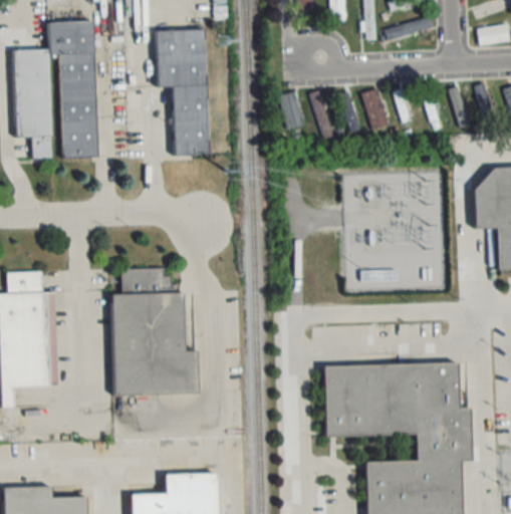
[(298,0),(298,11),(314,11),(313,0),(298,0)]
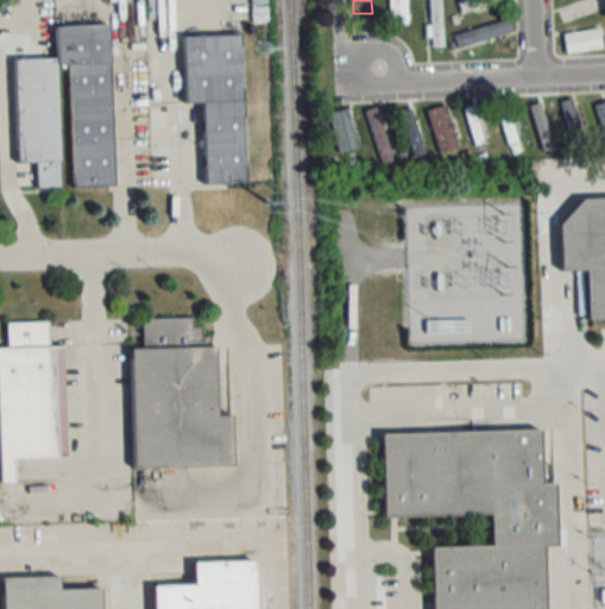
[(392,0),(392,24),(411,24),(410,0),(392,0)]
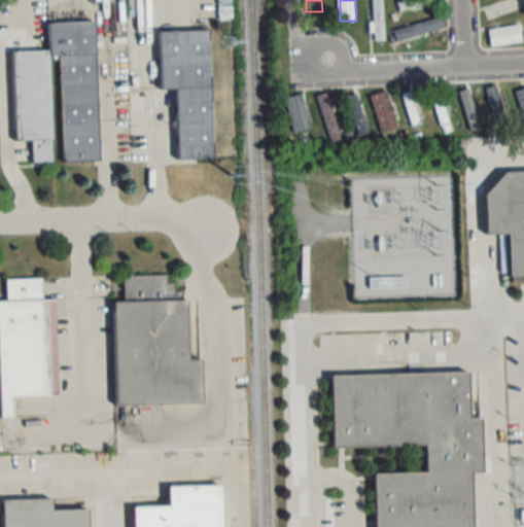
[(385,0),(375,0),(376,40),(385,40),(385,0)]
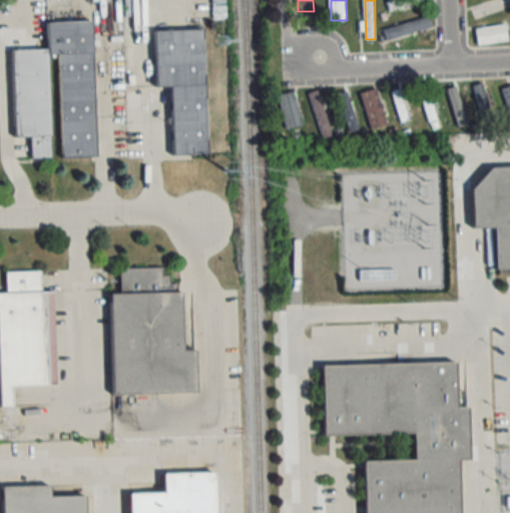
[(392,0),(389,1),(394,11),(421,0),(392,0)]
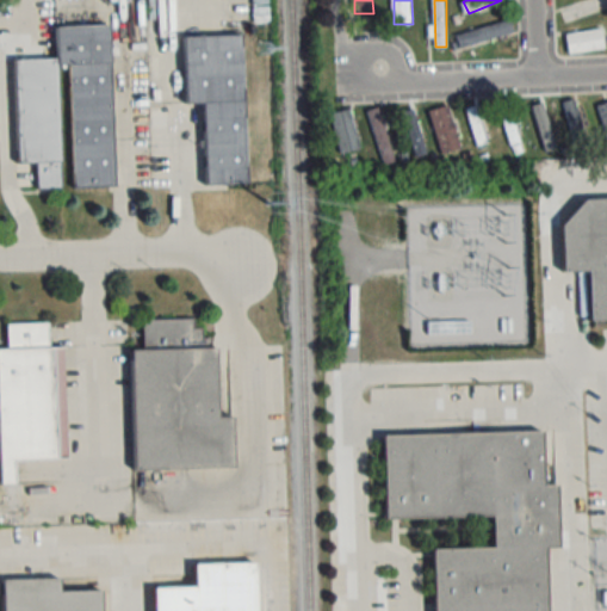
[(515,32),(512,19),(457,36),(462,49),(515,32)]
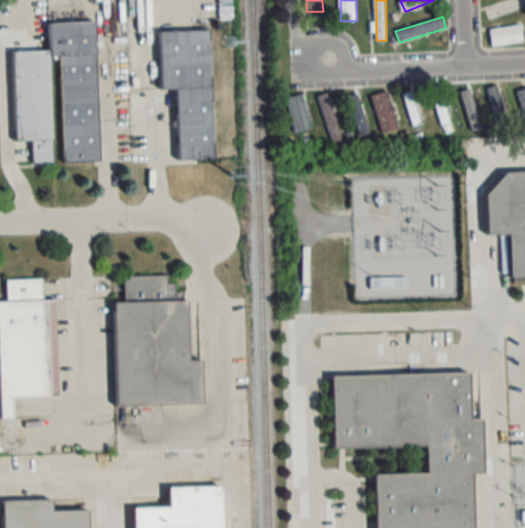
[(14,51),(17,140),(34,140),(35,161),(55,161),(53,58),(63,58),(66,161),(101,161),(97,22),(51,23),(51,50),(14,51)]
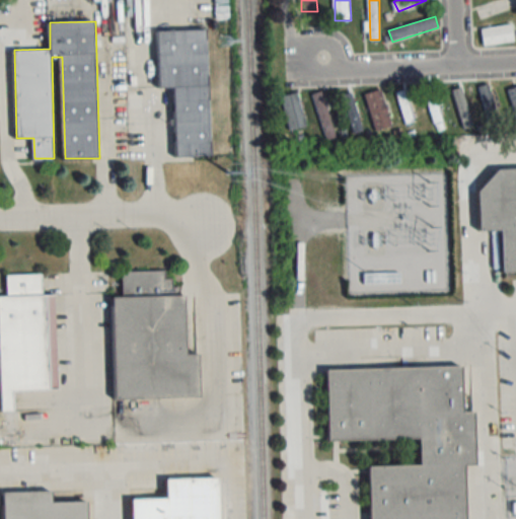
[(485,46),(515,43),(515,24),(483,27),(485,46)]
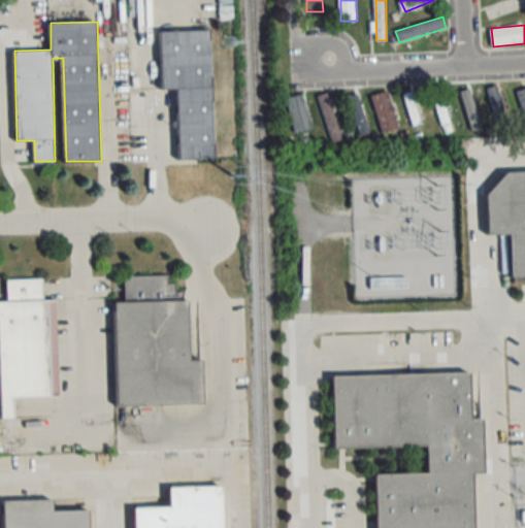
[(161,31),(162,89),(177,89),(179,159),(216,158),(212,30),(161,31)]
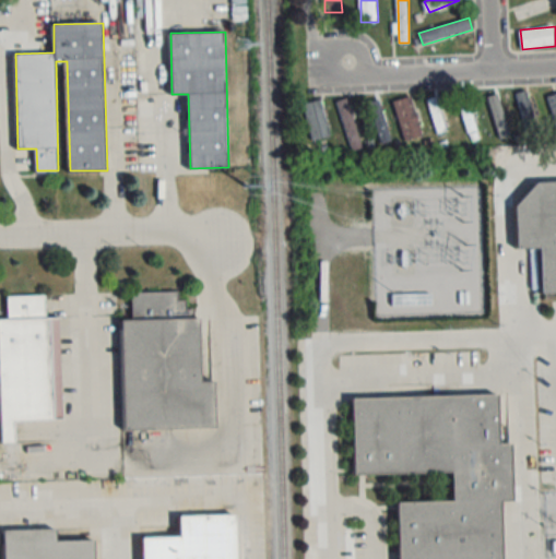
[(530,91),(519,93),(528,135),(539,132),(530,91)]
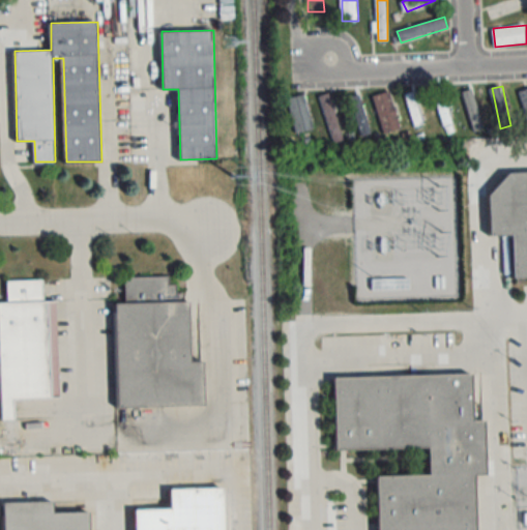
[(459,130),(446,89),(435,93),(446,134),(459,130)]
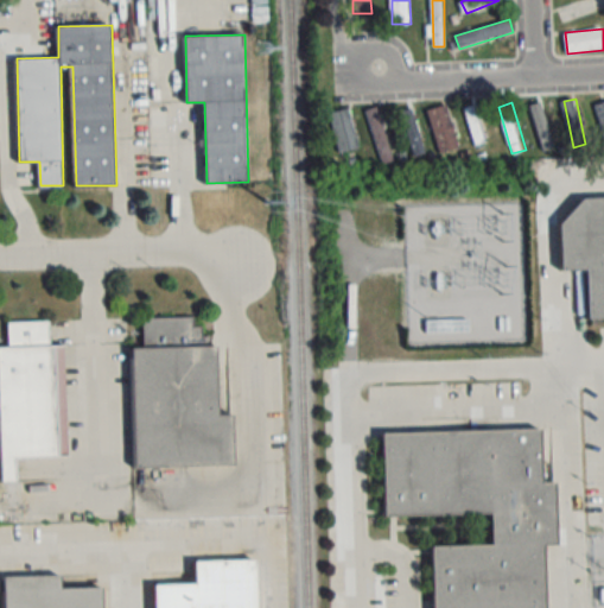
[(442,152),(461,146),(447,105),(427,111),(442,152)]
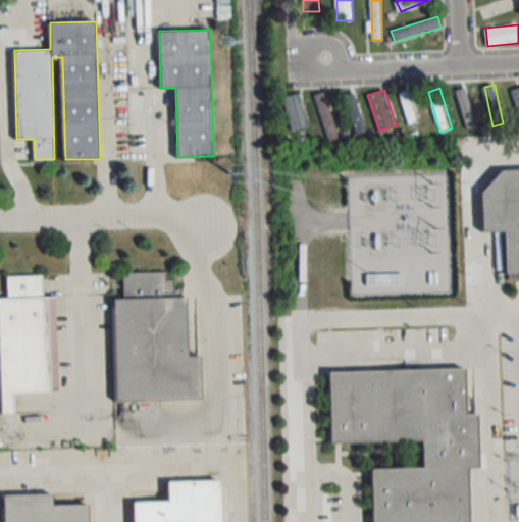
[(400,93),(409,124),(419,121),(410,90),(400,93)]
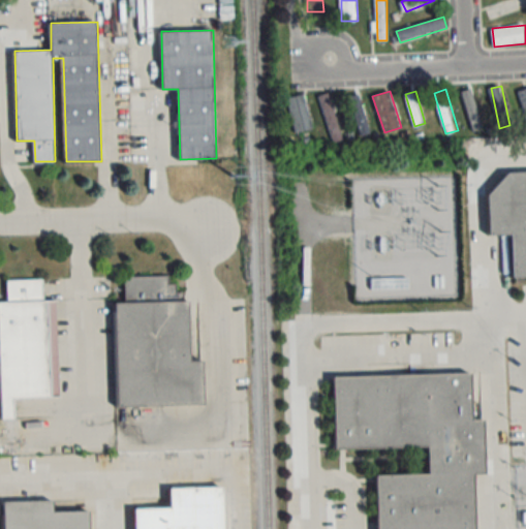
[(343,139),(330,92),(320,95),(333,143),(343,139)]
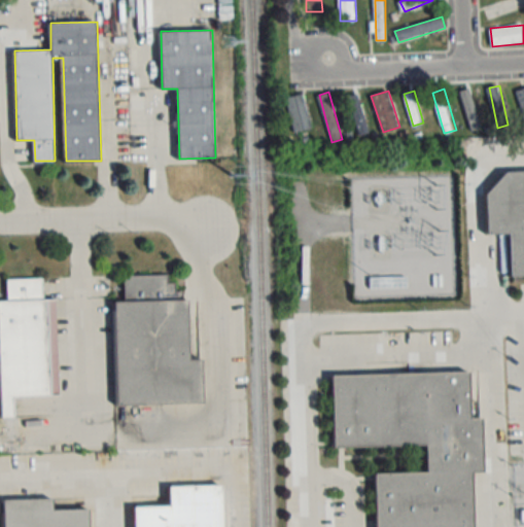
[(286,97),(295,132),(312,128),(304,93),(286,97)]
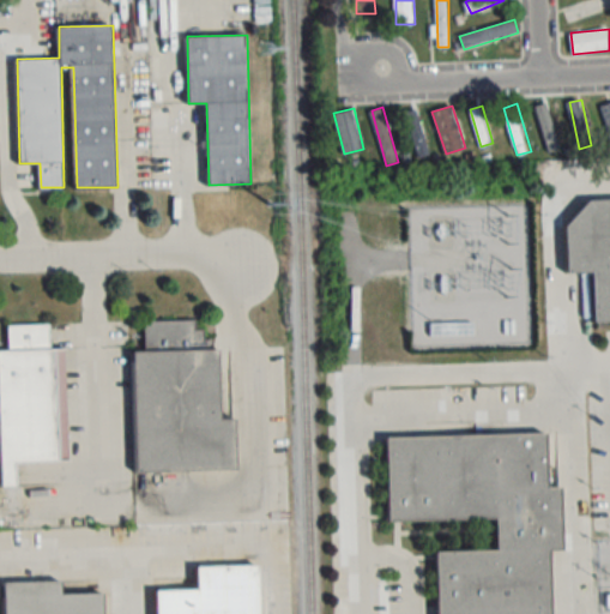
[(609,197),(574,198),(577,271),(593,271),(595,319),(609,318),(609,197)]
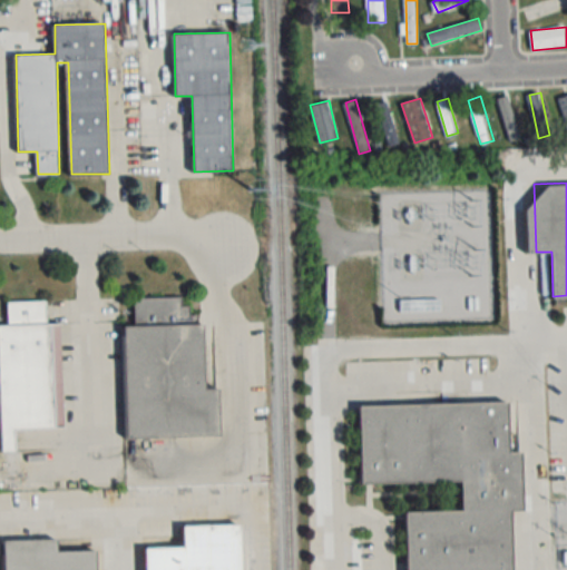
[(126,438),(222,436),(221,387),(205,387),(204,316),(192,316),(192,306),(184,306),(184,297),(136,298),(137,326),(125,326),(126,438)]
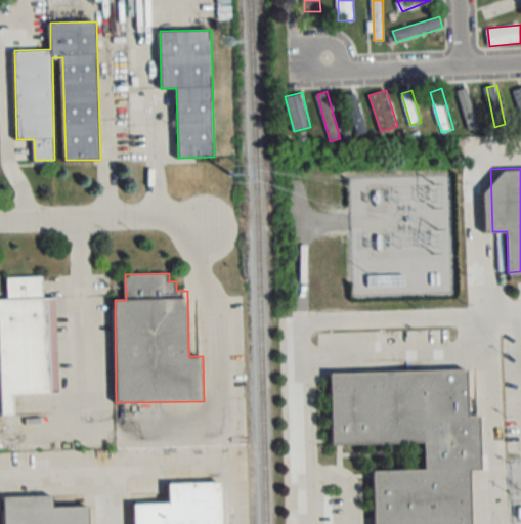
[(0,299),(0,357),(1,412),(14,412),(13,393),(59,392),(56,297),(44,297),(43,277),(8,278),(9,299),(0,299)]
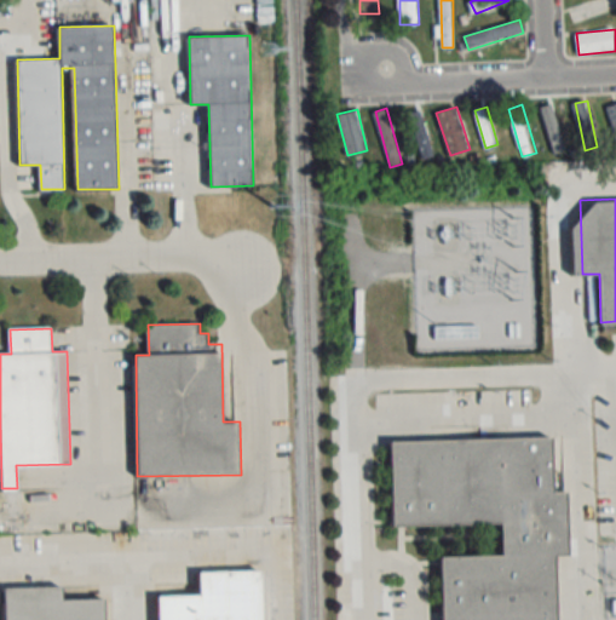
[(551,441),(553,494),(566,494),(569,557),(554,557),(557,619),(443,619),(442,561),(502,558),(502,526),(393,529),(391,446),(551,441)]
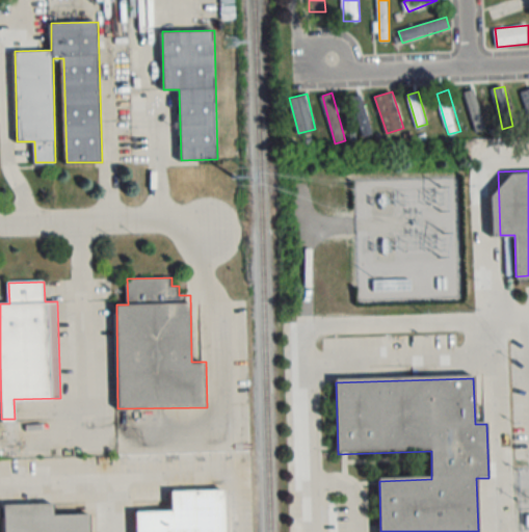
[(226,531),(226,489),(173,490),(173,511),(137,512),(137,531),(226,531)]
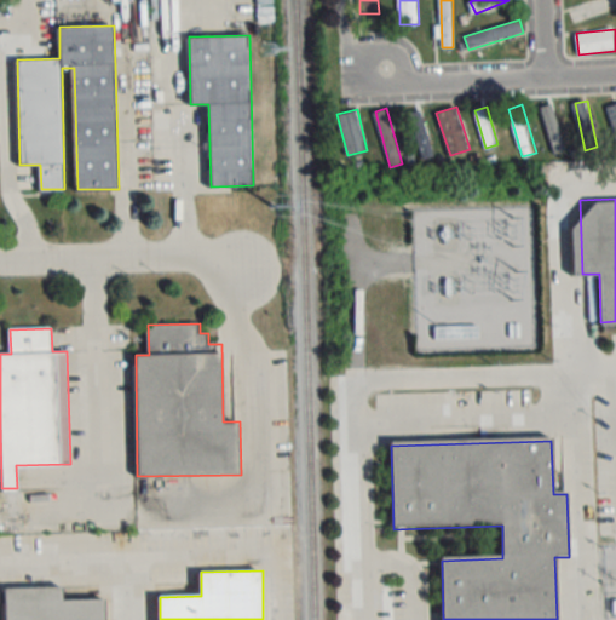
[(0,619),(7,619),(6,619),(105,619),(107,598),(64,600),(63,589),(0,589),(0,619)]
